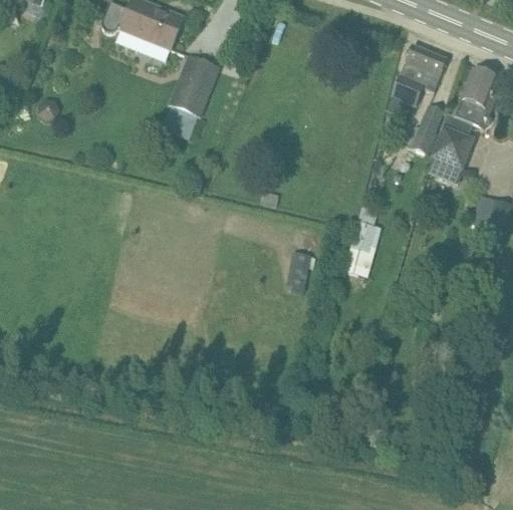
[(165,62),(174,40),(181,21),(159,12),(161,8),(139,0),(133,0),(129,10),(109,3),(101,23),(102,27),(104,30),(106,31),(110,33),(114,32),(120,29),(121,29),(115,42),(165,62)]
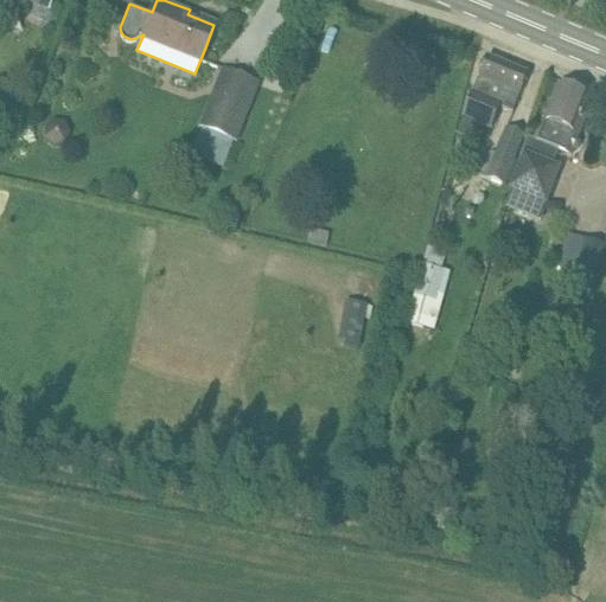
[(520,90),(528,70),(486,53),(478,72),(478,74),(471,93),(463,113),(492,126),(501,104),(511,109),(520,90)]
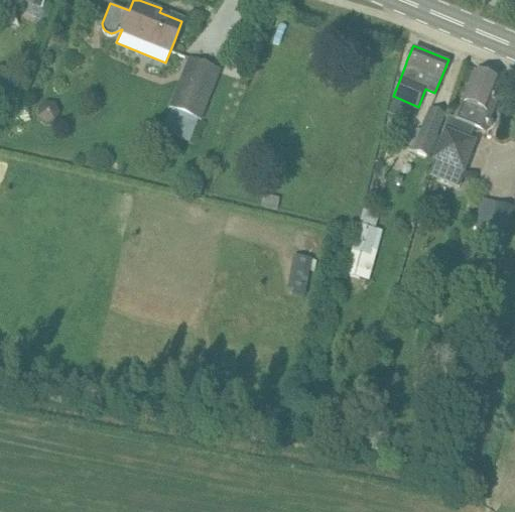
[(199,116),(200,116),(219,68),(189,55),(169,105),(171,105),(162,127),(190,138),(199,116)]
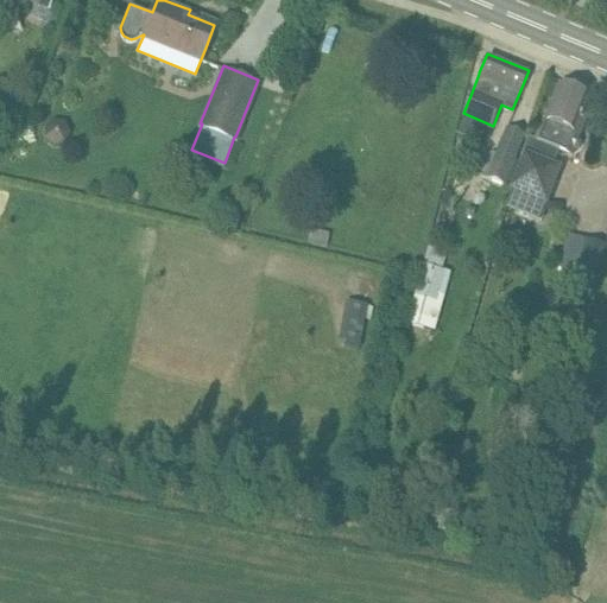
[(589,112),(582,108),(588,95),(561,83),(554,99),(549,97),(542,115),(543,115),(535,137),(532,135),(518,169),(512,185),(547,201),(562,164),(555,160),(560,147),(573,151),(575,146),(580,145),(582,138),(580,134),(589,112)]
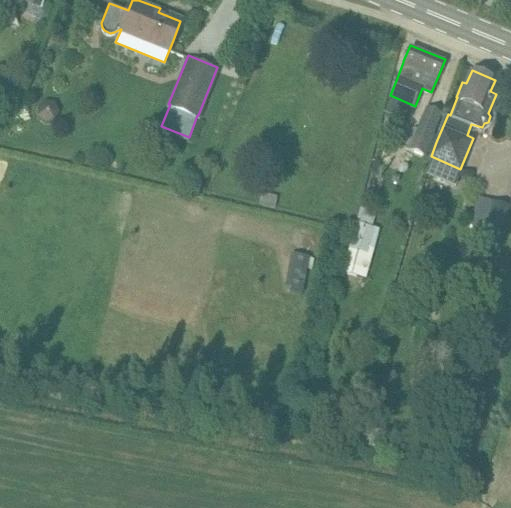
[(405,146),(426,154),(442,110),(426,104),(418,127),(413,125),(405,146)]
